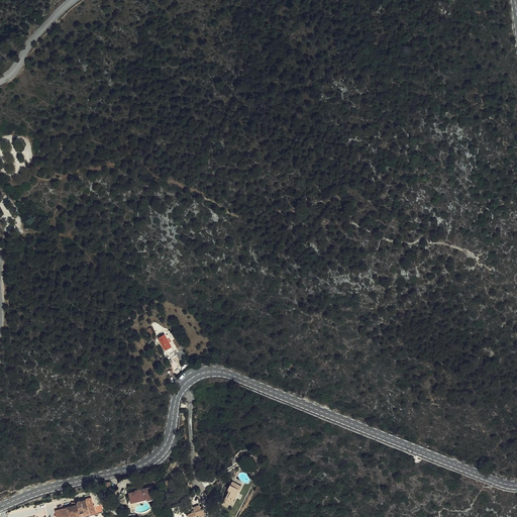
[(153,338),(162,349),(169,344),(160,333),(153,338)]
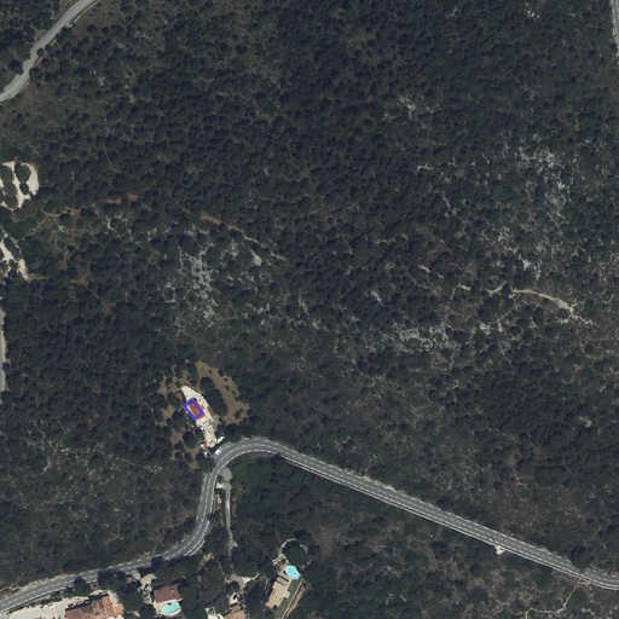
[(281,543),(284,548),(290,542),(287,537),(281,543)]
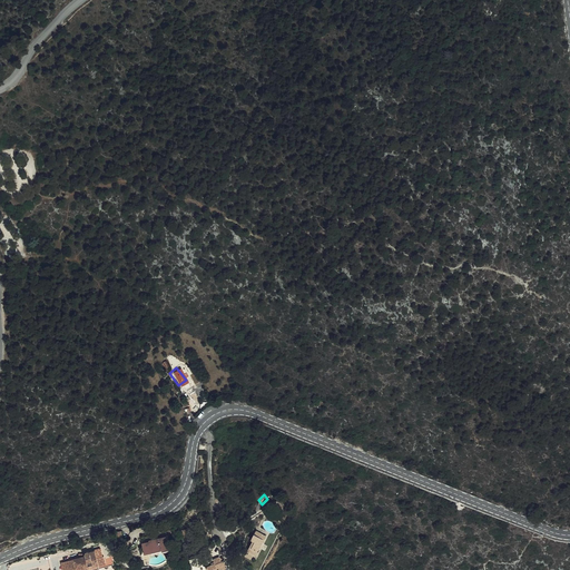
[(264,534),(259,532),(258,536),(253,533),(249,539),(251,540),(244,556),(249,559),(252,554),(254,557),(256,551),(258,552),(259,550),(257,549),(264,534)]
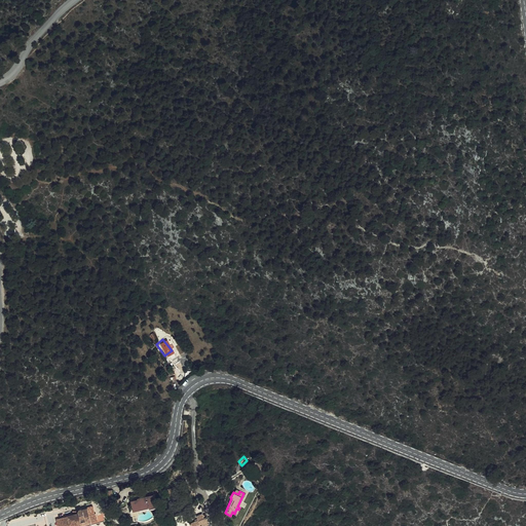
[(130,503),(133,512),(155,506),(153,496),(138,499),(138,501),(130,503)]
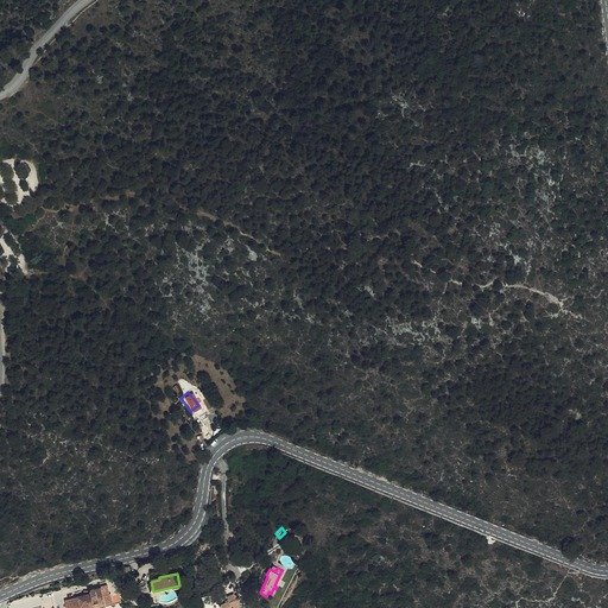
[(214,605),(215,606),(217,607),(219,606),(220,607),(238,607),(241,603),(238,596),(235,597),(233,594),(235,588),(233,588),(234,584),(230,582),(229,587),(225,584),(219,600),(216,600),(214,605)]
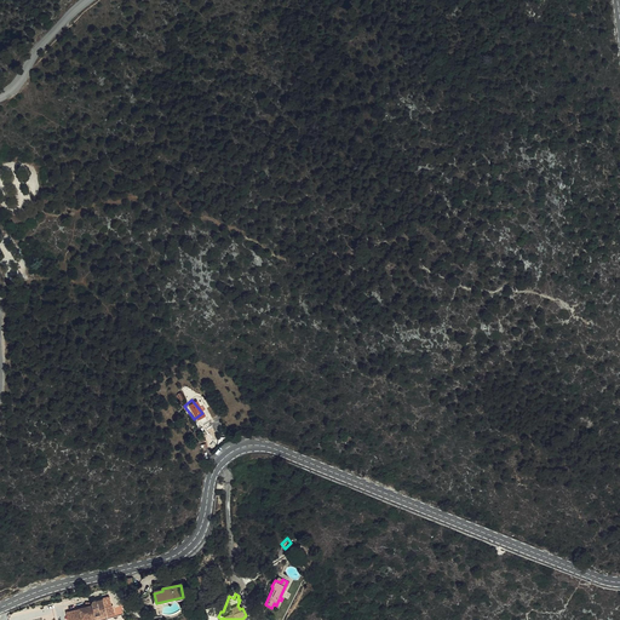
[(91,603),(90,604),(90,607),(84,608),(69,612),(70,619),(107,619),(116,618),(115,613),(113,614),(113,613),(110,607),(109,607),(107,598),(95,603),(92,602),(91,603)]
